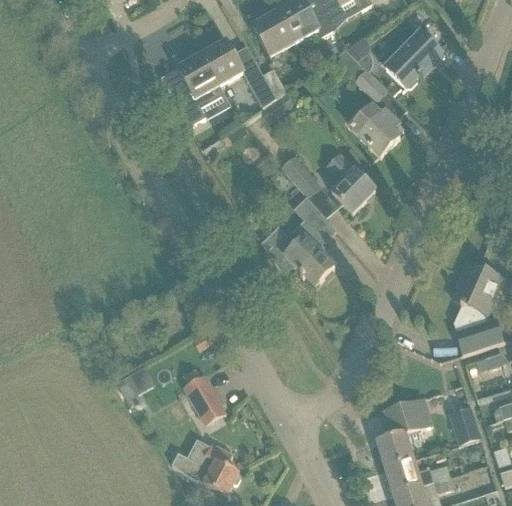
[(299,0),(277,13),(295,44),(318,31),(321,37),(336,30),(327,13),(326,13),(318,0),(302,0),(299,0)]
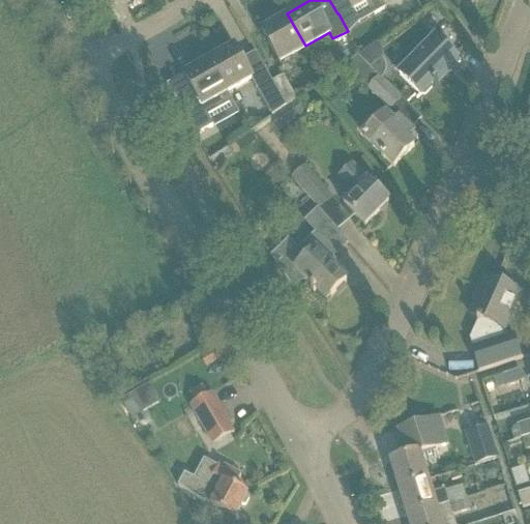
[(329,0),(337,13),(339,13),(352,6),(353,8),(367,0),(374,9),(384,3),(382,0),(329,0)]
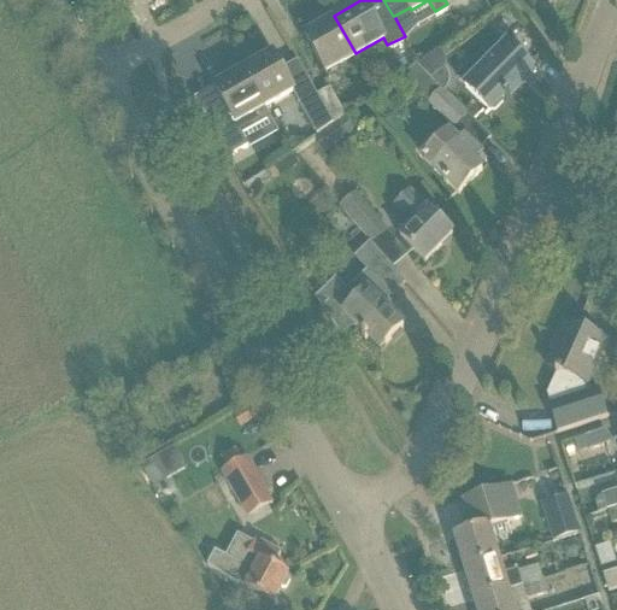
[(304,31),(316,53),(325,70),(356,53),(334,16),(304,31)]
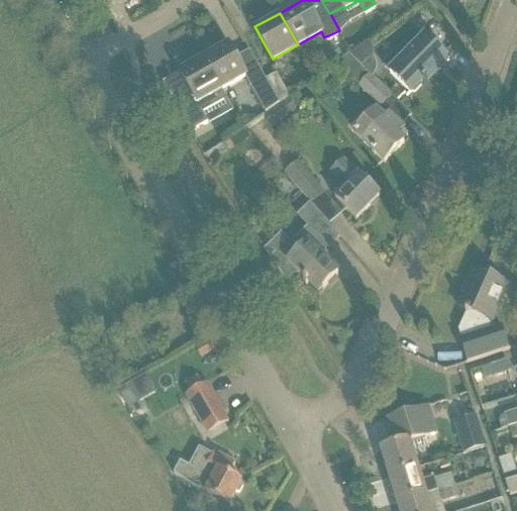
[(385,59),(383,61),(411,89),(446,52),(426,32),(403,55),(396,47),(394,50),(390,50),(384,56),(385,59)]
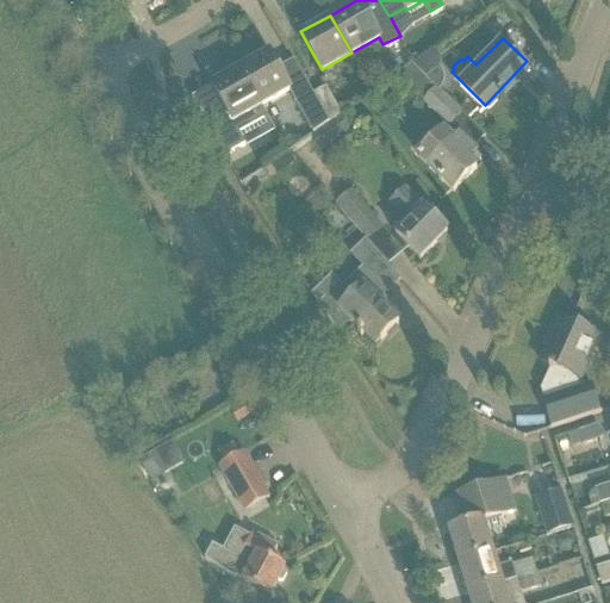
[(433,44),(416,56),(428,70),(439,62),(440,51),(433,44)]
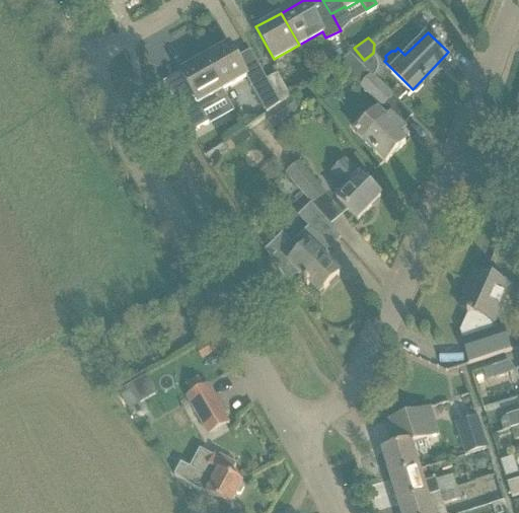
[(229,43),(204,56),(222,88),(247,74),(267,110),(270,107),(280,100),(267,76),(250,48),(236,56),(229,43)]
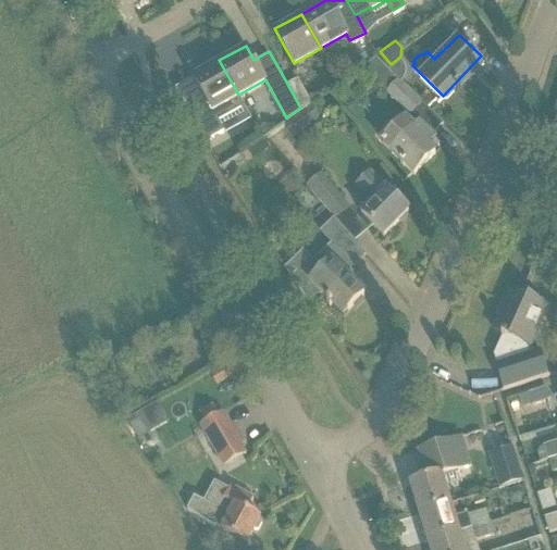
[(367,62),(362,64),(409,111),(421,99),(387,66),(391,64),(380,51),(367,62)]
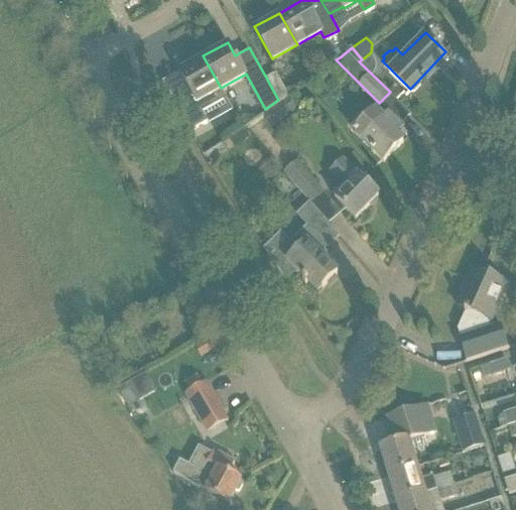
[(187,65),(178,70),(186,83),(170,93),(190,128),(207,118),(202,109),(226,96),(221,88),(203,55),(203,56),(201,52),(185,61),(187,65)]
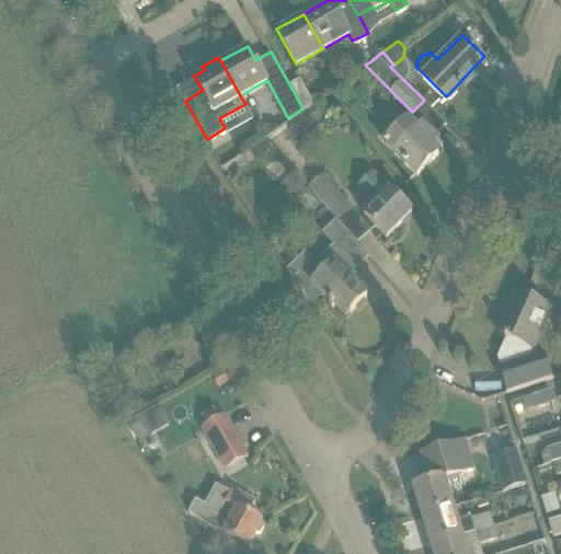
[(299,76),(288,82),(302,108),(313,101),(299,76)]
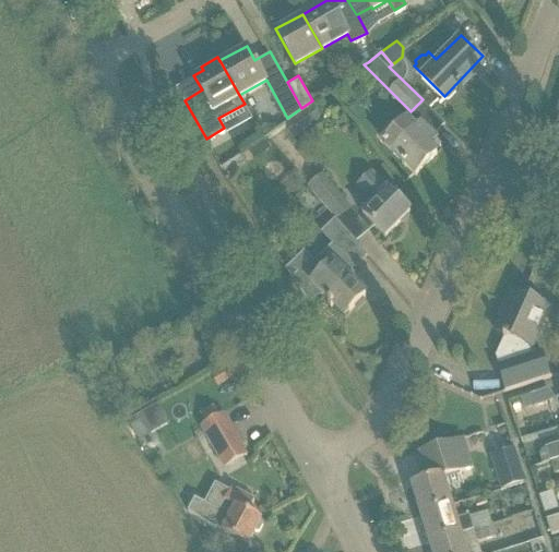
[(397,127),(383,140),(392,150),(400,157),(415,171),(437,151),(429,143),(437,135),(420,120),(417,123),(407,115),(397,127)]
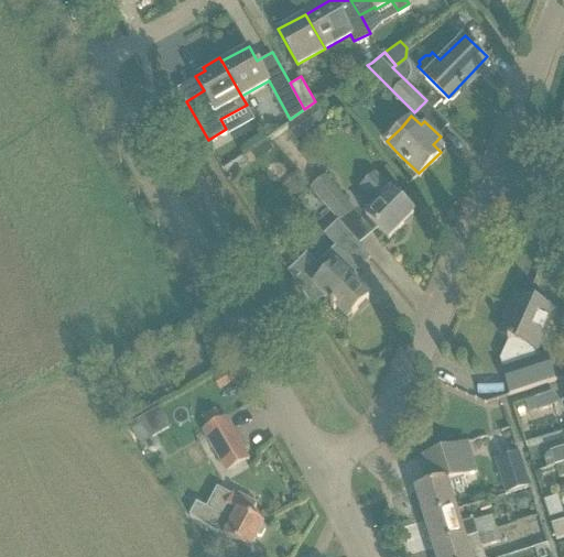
[(354,207),(327,171),(310,184),(337,217),(338,217),(354,207)]
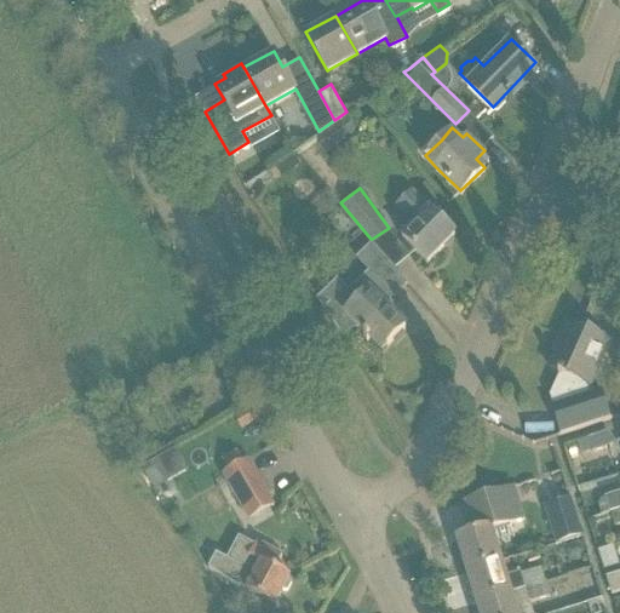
[(401,234),(409,242),(426,259),(454,231),(429,206),(429,207),(411,189),(397,202),(415,221),(401,234)]
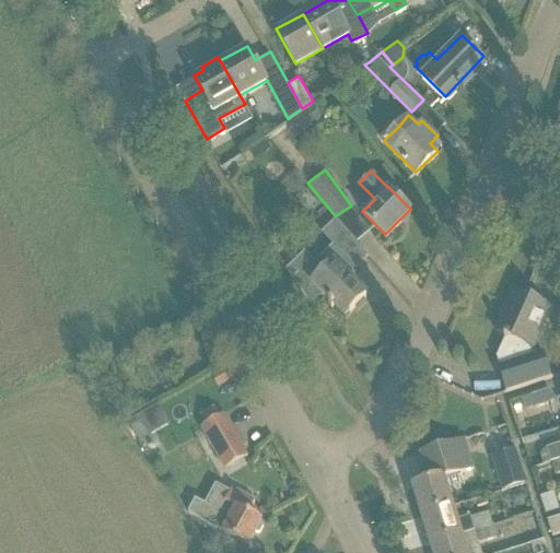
[(521,215),(533,220),(537,209),(526,203),(521,215)]
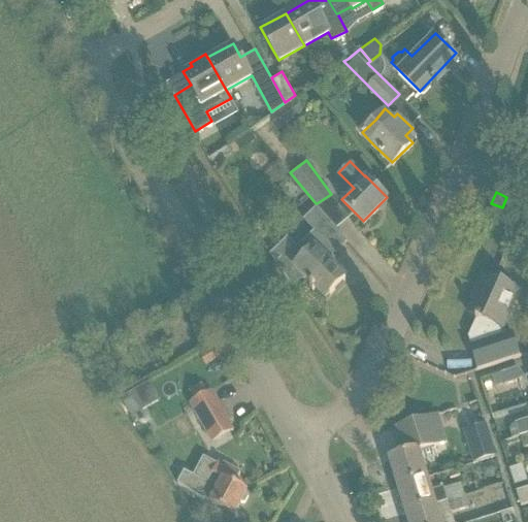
[(297,242),(288,233),(270,252),(292,285),(304,276),(325,296),(344,275),(326,257),(344,237),(314,206),(317,203),(316,203),(303,217),(314,226),(297,242)]
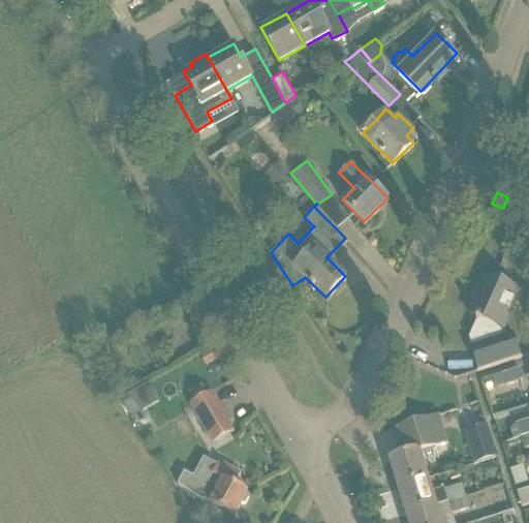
[(475,314),(487,319),(499,325),(517,287),(485,273),(467,311),(475,314)]
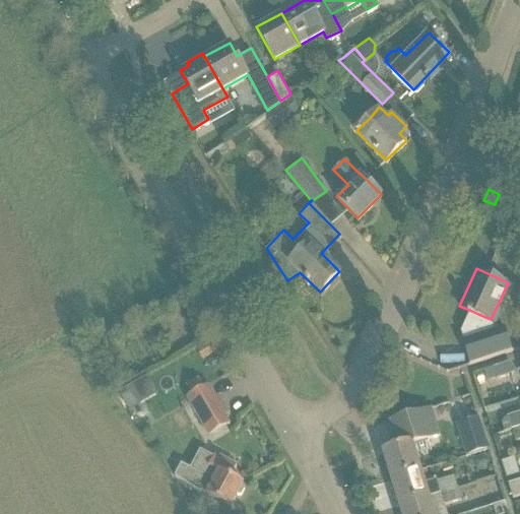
[(467,311),(460,329),(470,361),(506,348),(510,346),(502,323),(494,326),(491,319),(478,314),(467,309),(466,311),(467,311)]
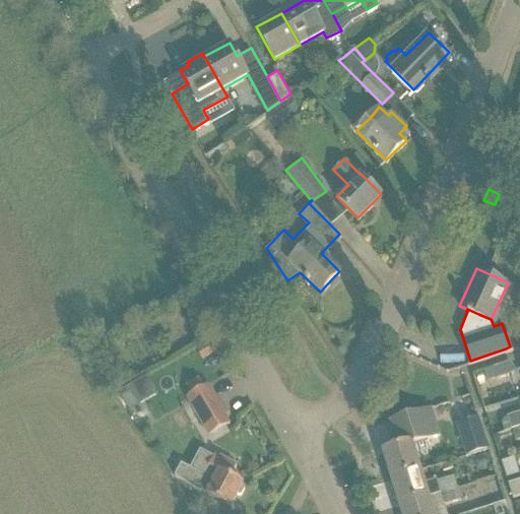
[(510,359),(483,367),(485,375),(496,373),(497,376),(513,371),(510,359)]
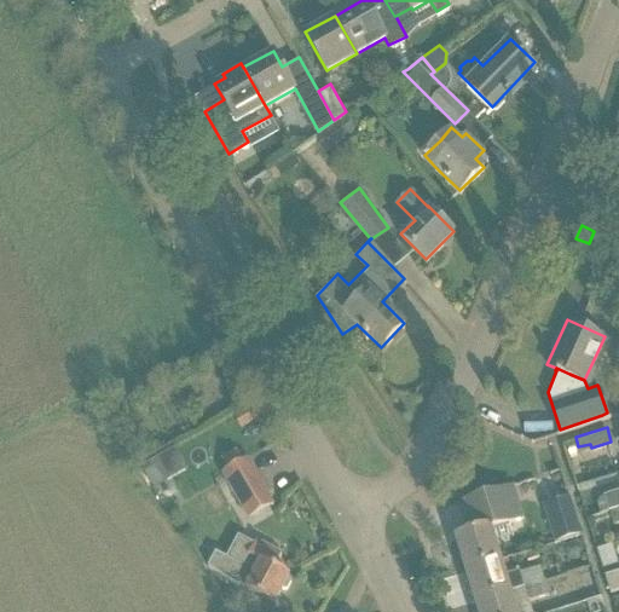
[(197,442),(207,459),(221,450),(210,433),(197,442)]
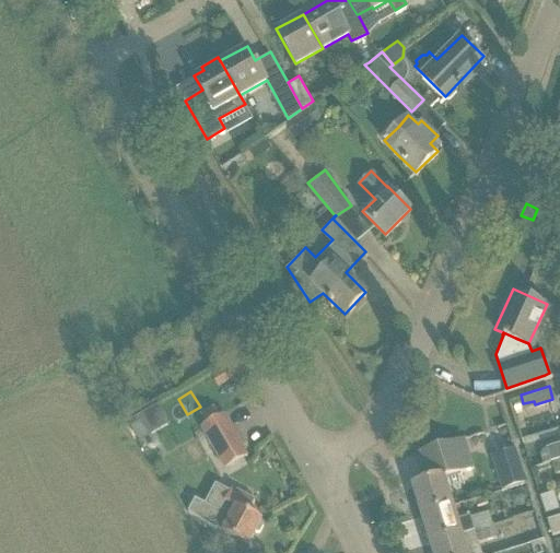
[(200,424),(217,453),(240,439),(223,411),(200,424)]
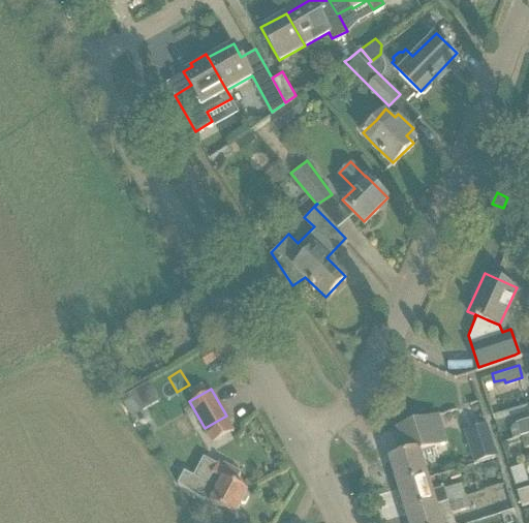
[(129,397),(123,401),(131,413),(144,406),(135,393),(129,397)]
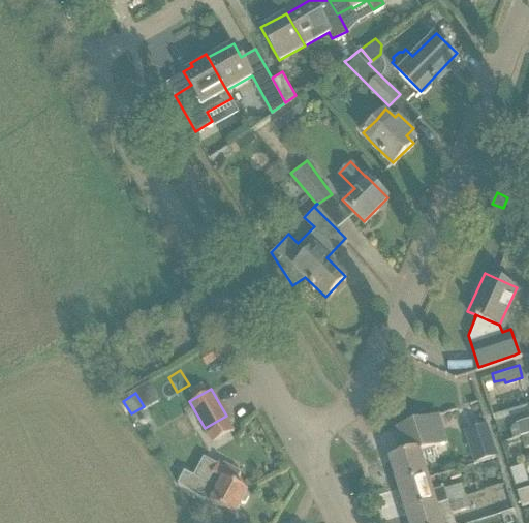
[(389,457),(397,485),(428,475),(419,449),(439,442),(431,413),(404,422),(409,436),(400,438),(404,452),(389,457)]
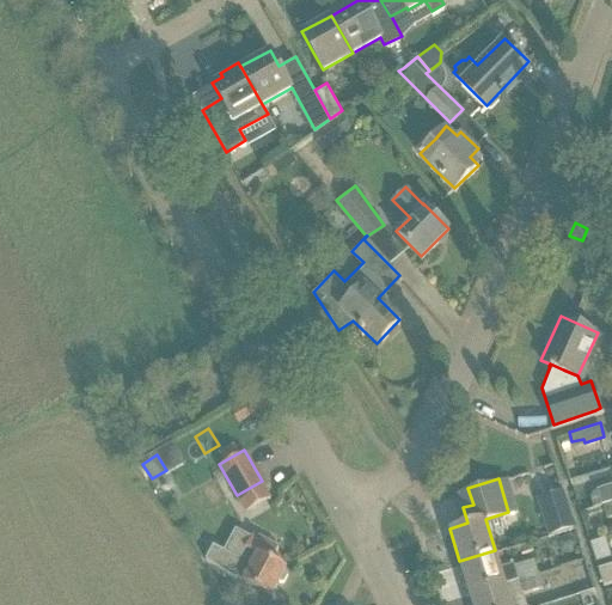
[(611,482),(598,488),(603,501),(611,497),(611,482)]
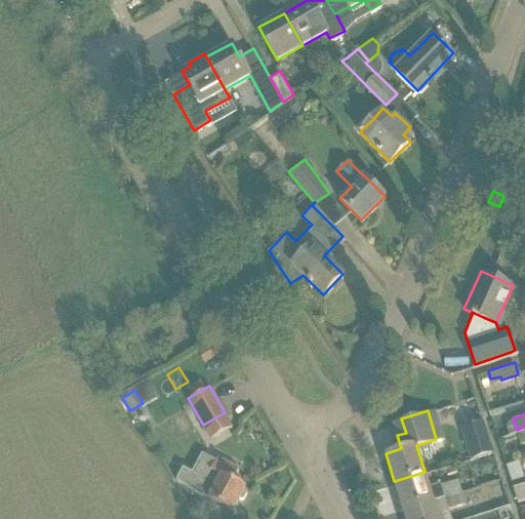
[(483,417),(460,424),(470,455),(492,448),(483,417)]
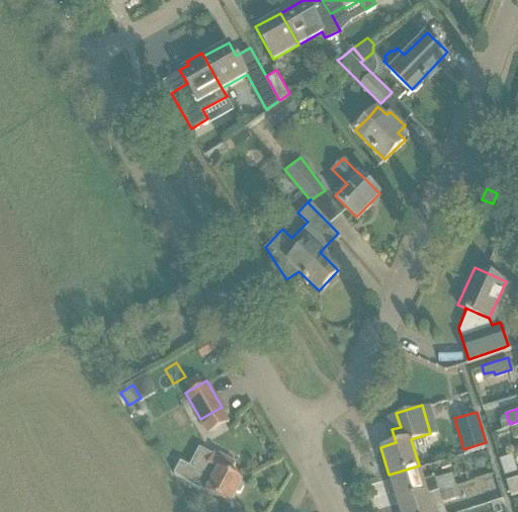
[(213,448),(204,466),(202,471),(180,459),(174,472),(187,481),(205,491),(210,494),(229,503),(242,479),(229,472),(235,459),(213,448)]
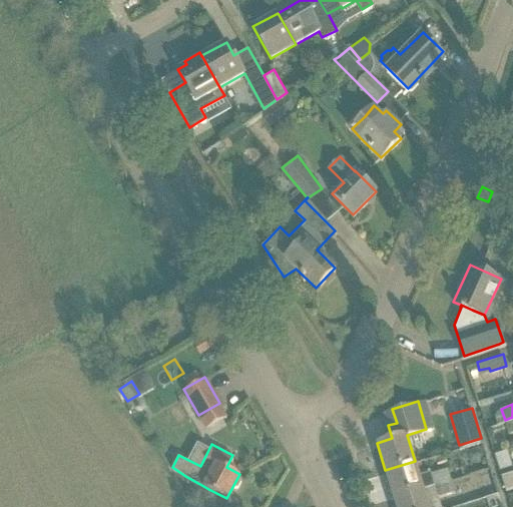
[(499,466),(511,462),(506,447),(494,450),(499,466)]
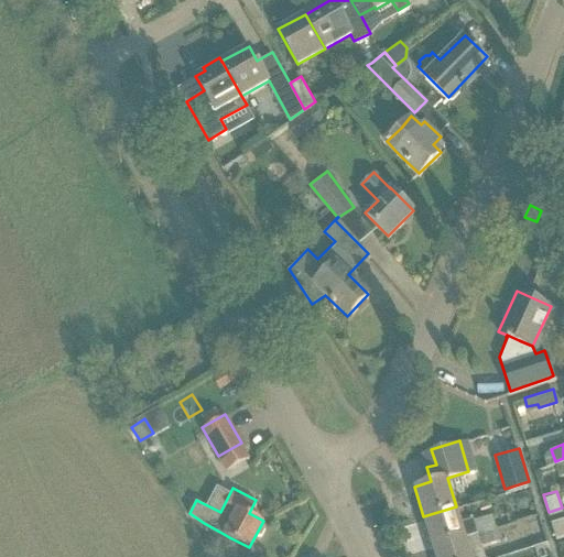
[(492,511),(496,521),(510,516),(507,505),(492,511)]
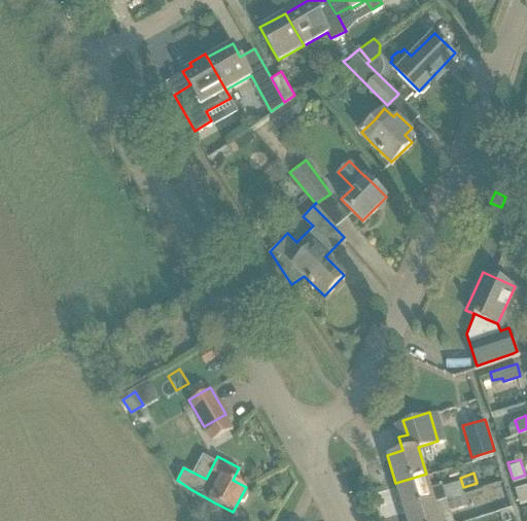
[(426,474),(395,483),(403,510),(434,500),(463,491),(459,479),(442,485),(442,483),(430,486),(426,474)]
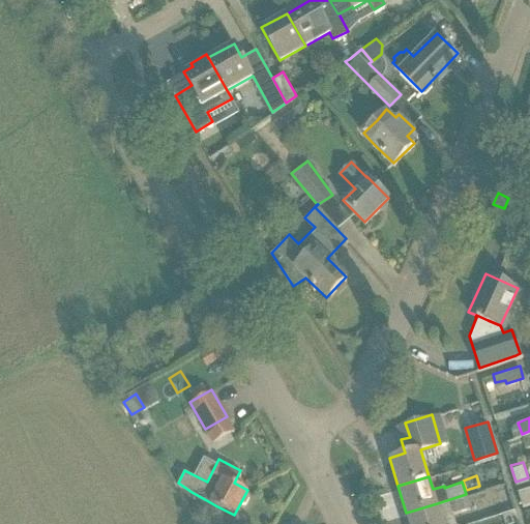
[(529,485),(518,490),(522,504),(529,502),(529,485)]
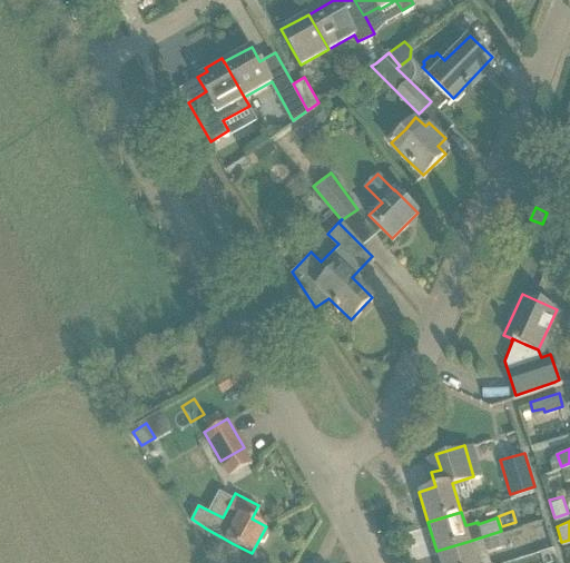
[(470,541),(436,551),(440,562),(477,562),(473,553),(504,543),(501,531),(470,541)]
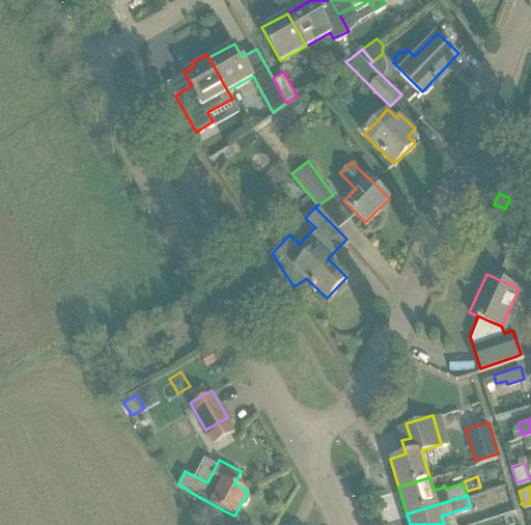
[(506,512),(509,523),(520,520),(516,508),(506,512)]
